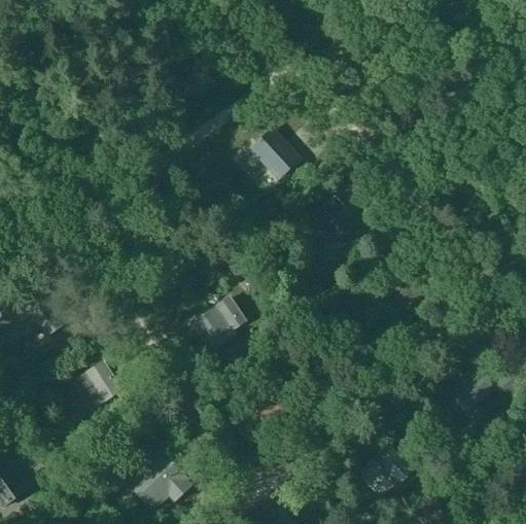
[(288,139),(277,147),(266,132),(238,151),(249,167),(270,151),(278,164),(296,150),(288,139)]
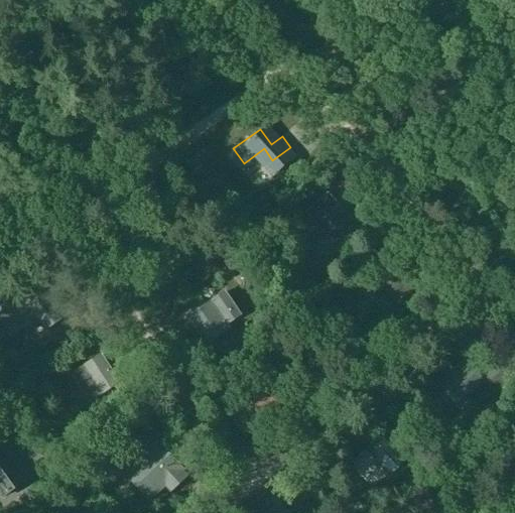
[(347,220),(352,216),(336,199),(314,219),(306,210),(288,226),(301,240),(319,224),(336,241),(352,226),(347,220)]
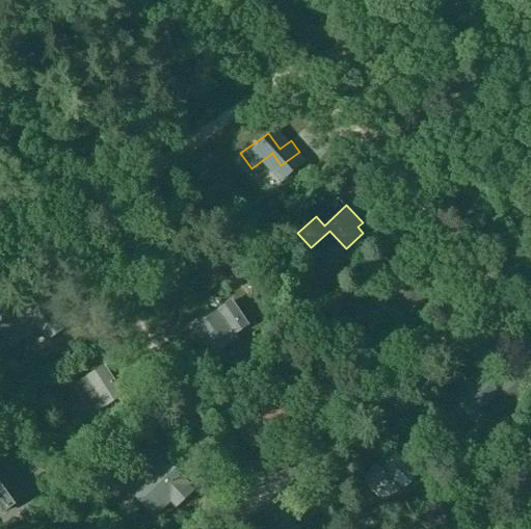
[(231,268),(242,282),(251,272),(240,260),(231,268)]
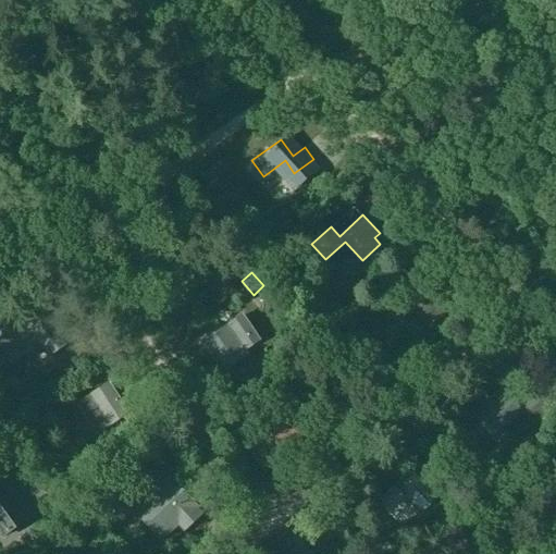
[(415,295),(403,307),(398,312),(409,323),(414,318),(425,330),(446,309),(420,282),(411,291),(415,295)]
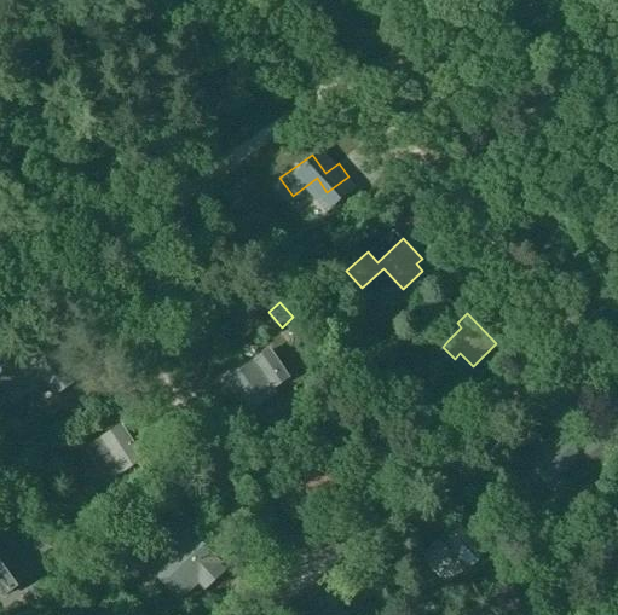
[(57,392),(84,372),(59,340),(64,336),(61,330),(11,364),(9,360),(0,366),(0,377),(13,398),(28,387),(22,378),(39,366),(57,392)]
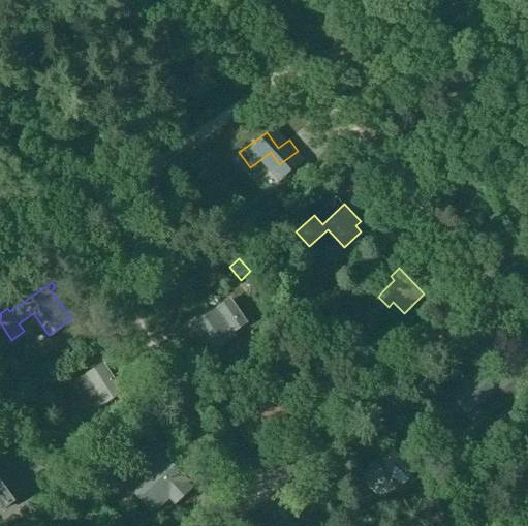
[(237,334),(235,331),(248,321),(241,310),(231,297),(193,322),(212,350),(237,334)]
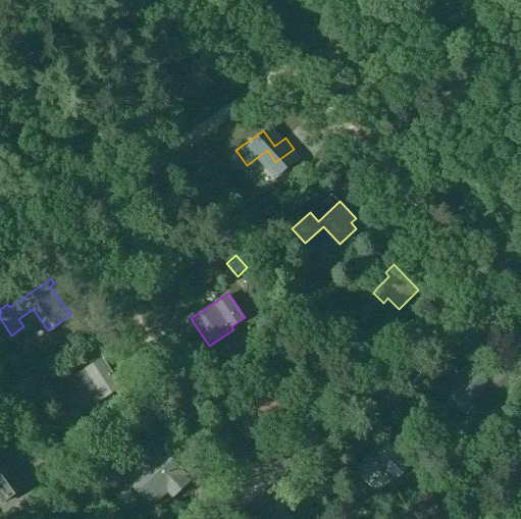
[(103,356),(71,376),(91,406),(122,385),(103,356)]
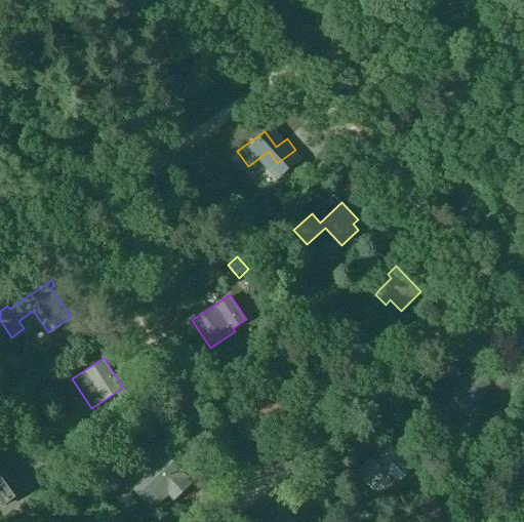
[(466,409),(493,385),(501,394),(518,378),(509,368),(491,383),(474,363),(457,377),(462,382),(450,393),(466,409)]
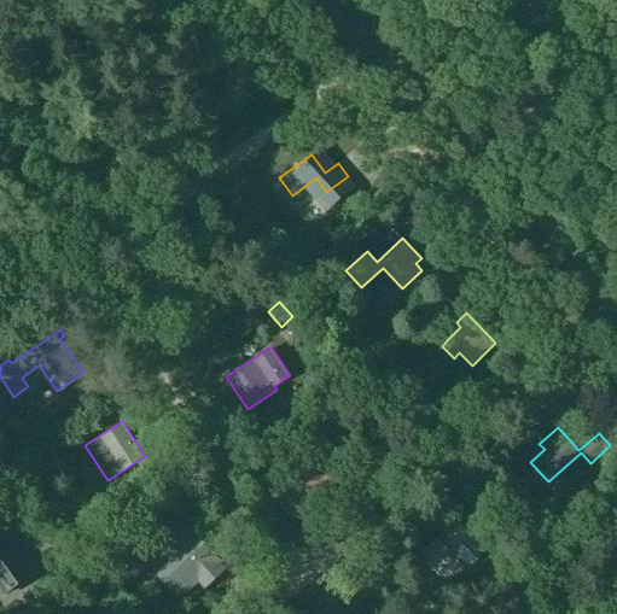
[(324,455),(308,466),(308,465),(296,472),(292,467),(278,477),(281,483),(287,478),(303,502),(324,489),(322,487),(338,477),(324,455)]
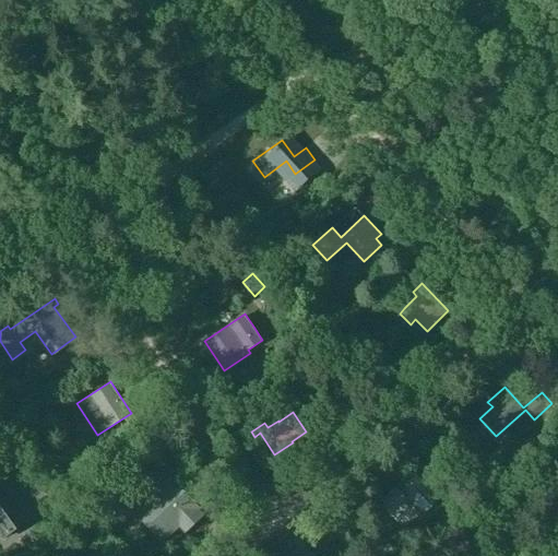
[(414,470),(381,501),(396,517),(420,494),(429,504),(438,495),(414,470)]
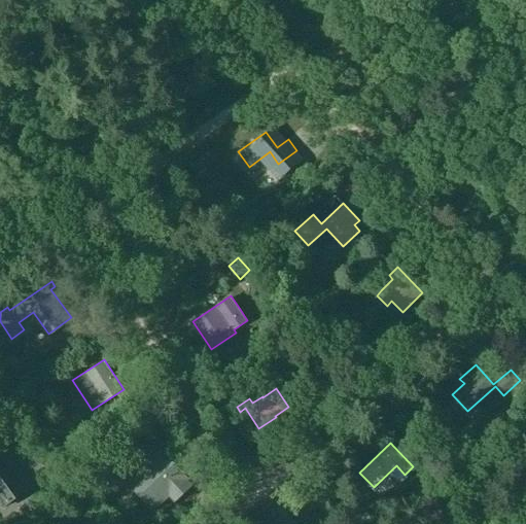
[(135,470),(145,482),(136,490),(153,509),(170,493),(175,499),(191,484),(186,478),(187,477),(160,448),(135,470)]
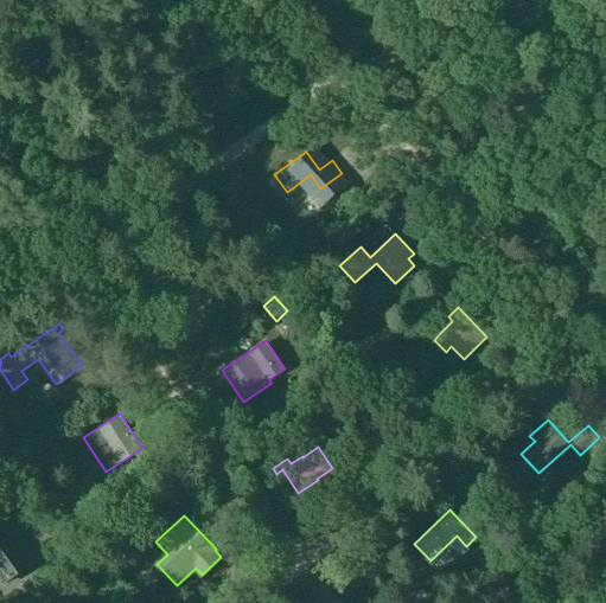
[(0,528),(0,576),(5,583),(33,563),(6,525),(0,528)]
